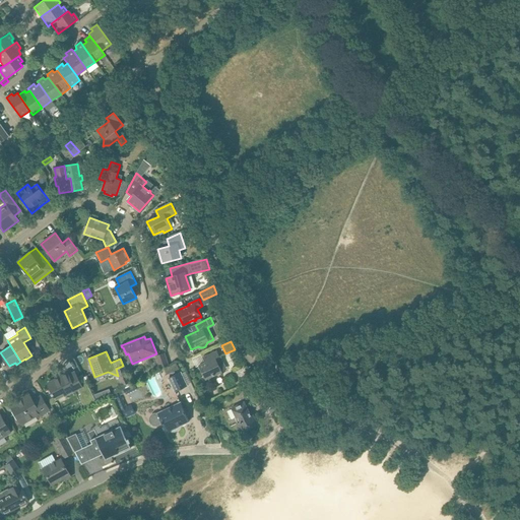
[(199,366),(205,380),(221,372),(215,359),(219,356),(217,351),(202,358),(204,363),(199,366)]
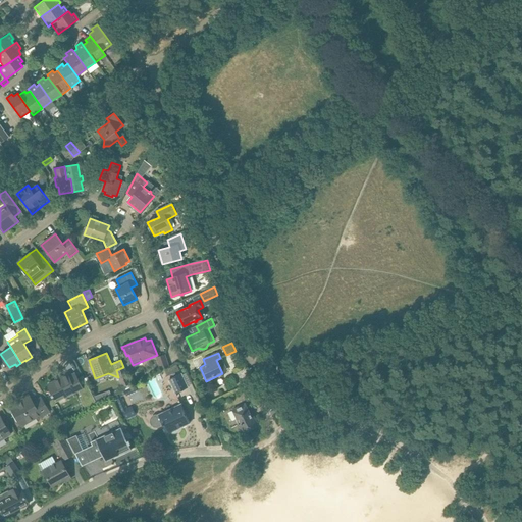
[(161,370),(168,367),(164,356),(157,358),(161,370)]
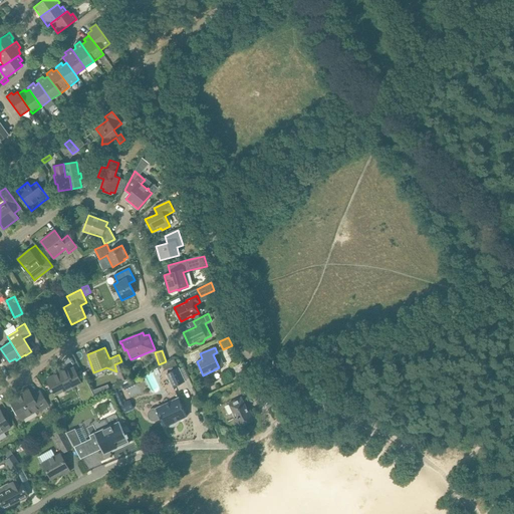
[(169,368),(177,364),(174,359),(167,362),(169,368)]
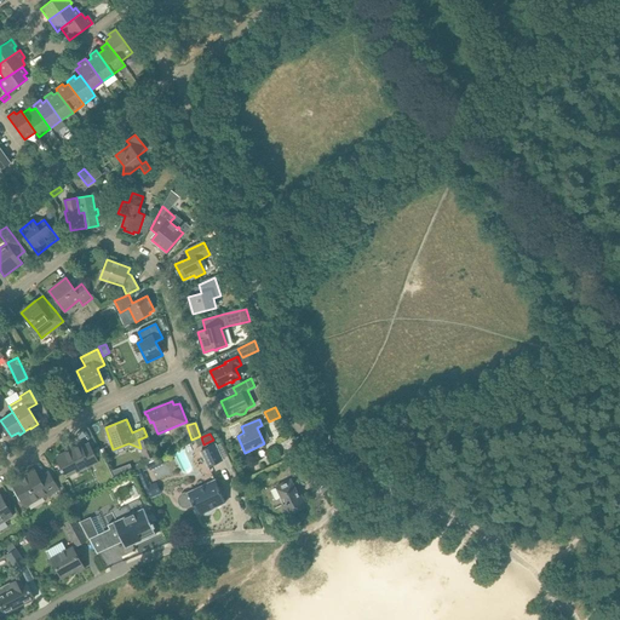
[(147,436),(138,440),(141,448),(145,459),(155,455),(147,436)]
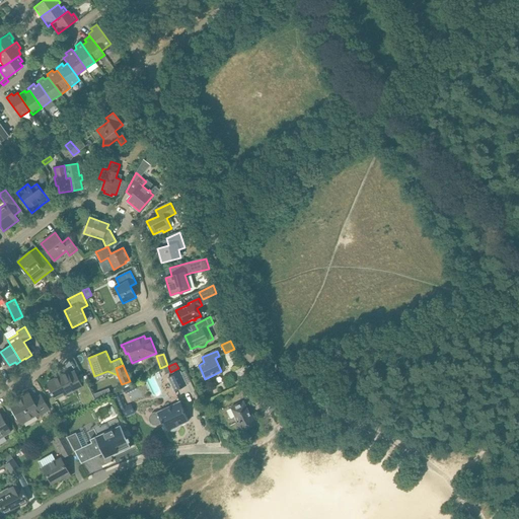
[(60,376),(48,383),(53,392),(51,393),(52,395),(54,394),(55,396),(64,391),(65,394),(78,388),(81,386),(83,390),(88,387),(83,375),(77,378),(74,372),(68,375),(67,373),(60,376)]
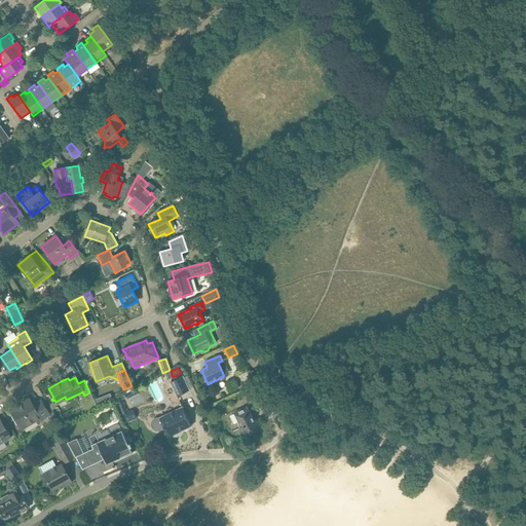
[(183,377),(171,382),(177,397),(189,390),(183,377)]
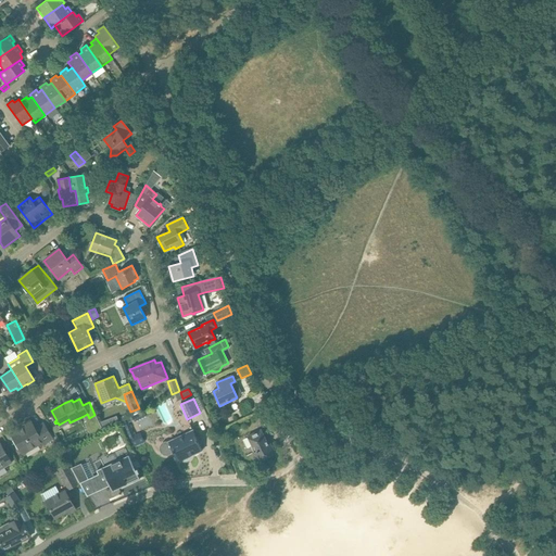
[(144,412),(135,417),(138,421),(148,417),(144,412)]
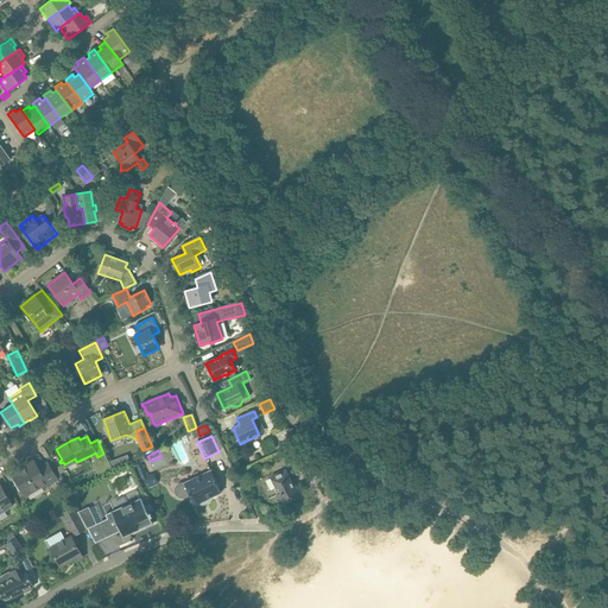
[(103,454),(97,457),(106,474),(113,470),(103,454)]
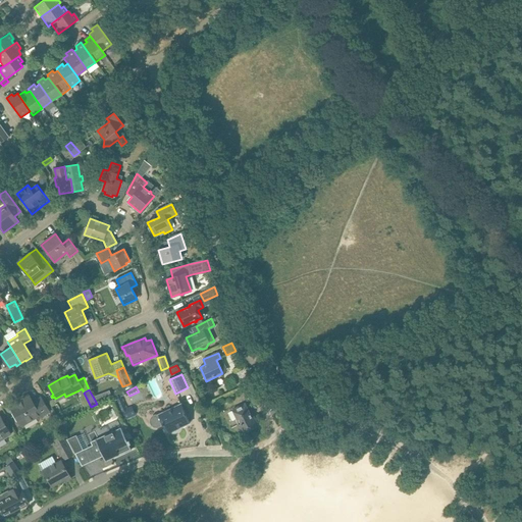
[(256,405),(264,401),(258,389),(248,395),(253,403),(255,402),(256,405)]
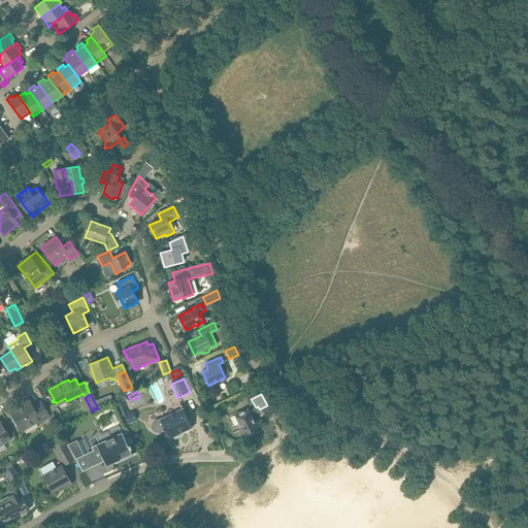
[(105,404),(103,398),(95,401),(97,406),(105,404)]
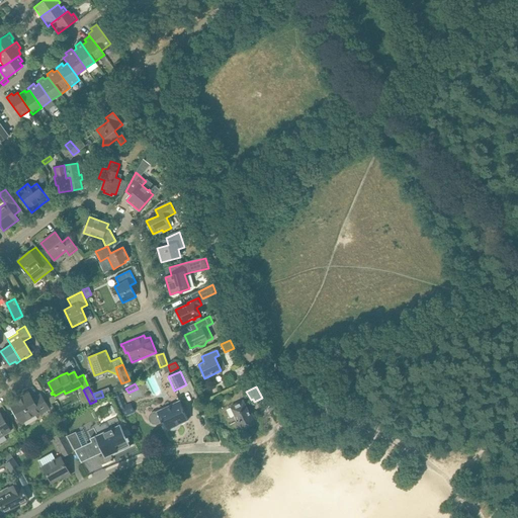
[(119,392),(115,394),(121,408),(125,406),(119,392)]
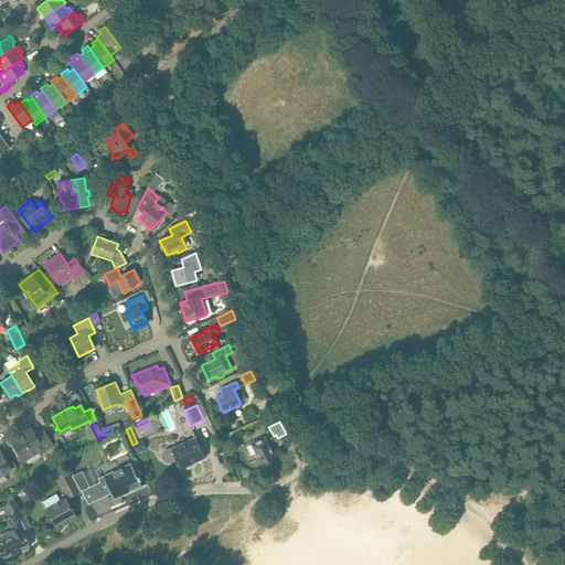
[(12,441),(18,451),(23,461),(40,451),(41,454),(53,446),(44,430),(35,435),(32,429),(12,441)]
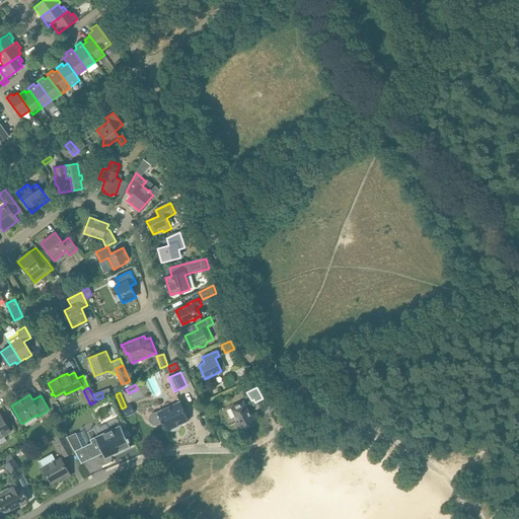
[(240,431),(242,430),(243,432),(250,429),(249,427),(256,423),(252,415),(250,416),(243,401),(231,408),(238,422),(236,423),(240,431)]
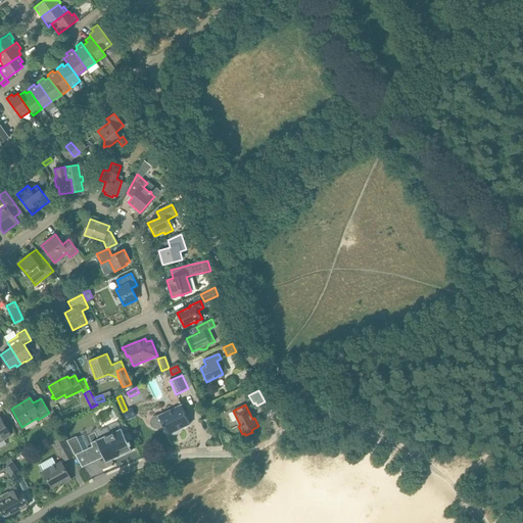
[(182,406),(158,416),(155,416),(152,418),(151,420),(150,423),(152,426),(154,428),(157,428),(160,427),(162,424),(168,434),(170,433),(174,434),(177,434),(179,431),(180,428),(190,424),(182,406)]
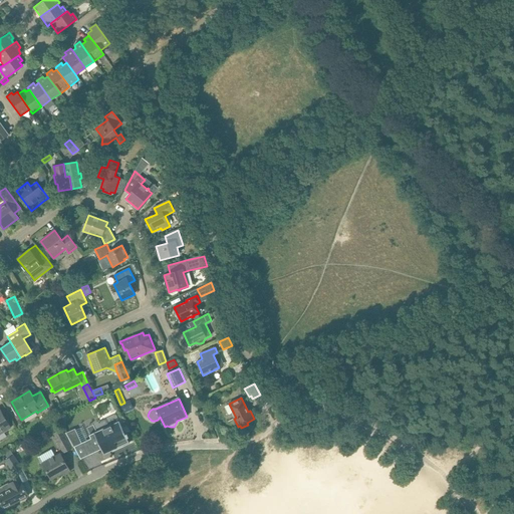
[(130,401),(124,403),(120,405),(123,413),(134,409),(130,401)]
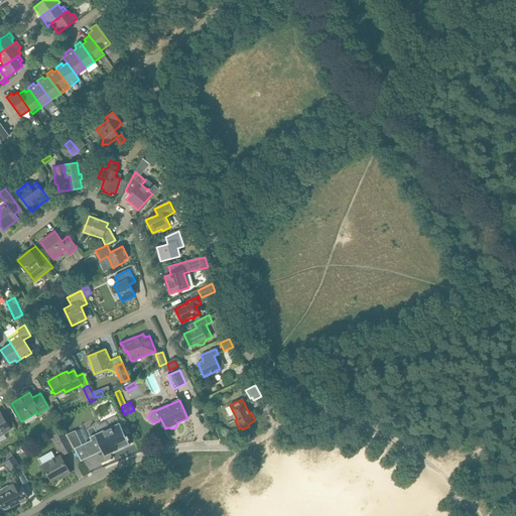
[(0,432),(1,432),(2,434),(10,429),(0,411),(0,432)]
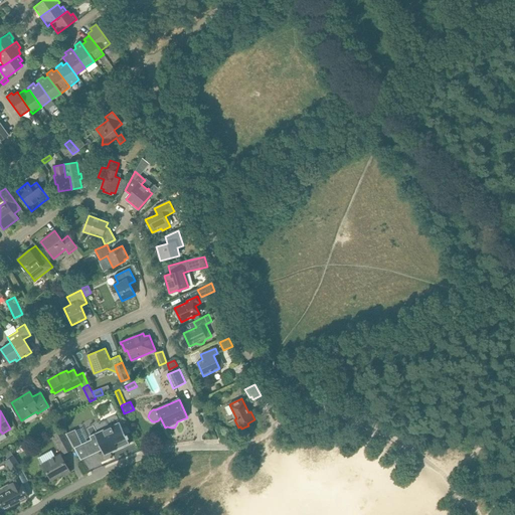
[(104,456),(110,453),(130,444),(128,439),(129,438),(128,435),(130,433),(127,426),(123,428),(119,421),(94,434),(90,436),(97,453),(102,451),(104,456)]
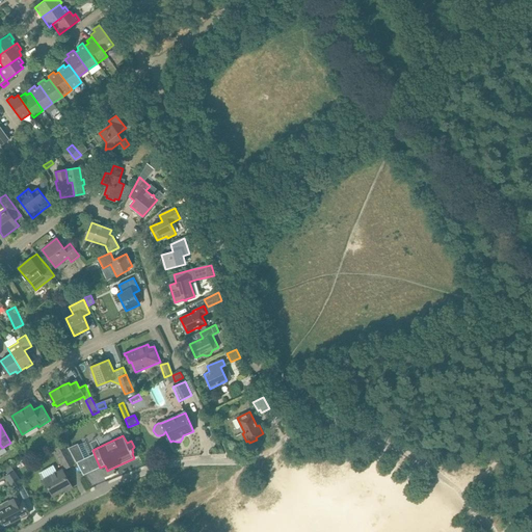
[(55,450),(65,469),(74,463),(63,446),(55,450)]
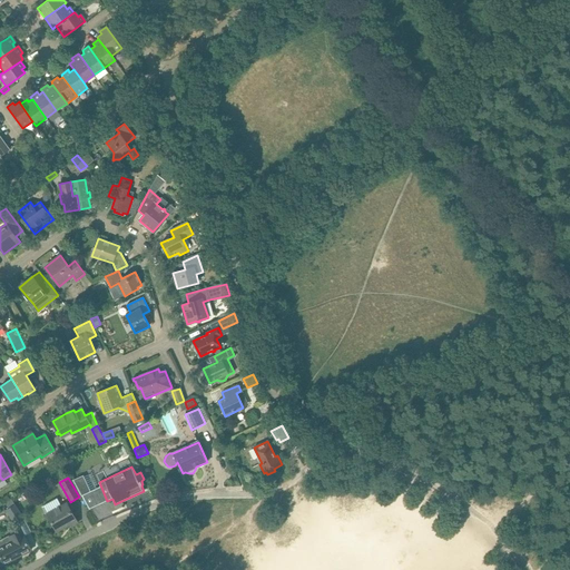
[(98,505),(95,499),(91,491),(82,495),(90,509),(98,505)]
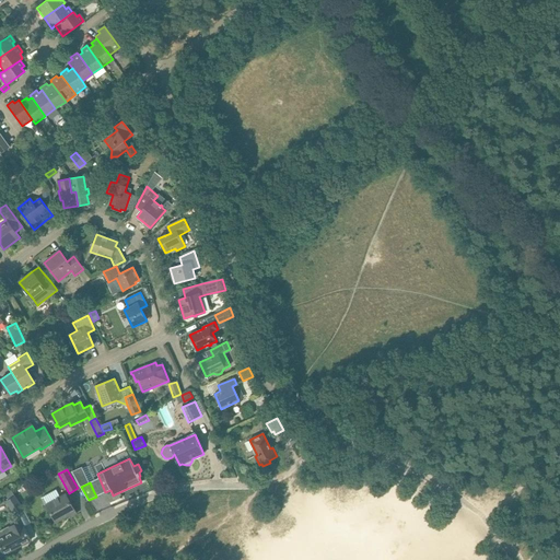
[(76,512),(70,502),(66,494),(46,505),(56,522),(76,512)]
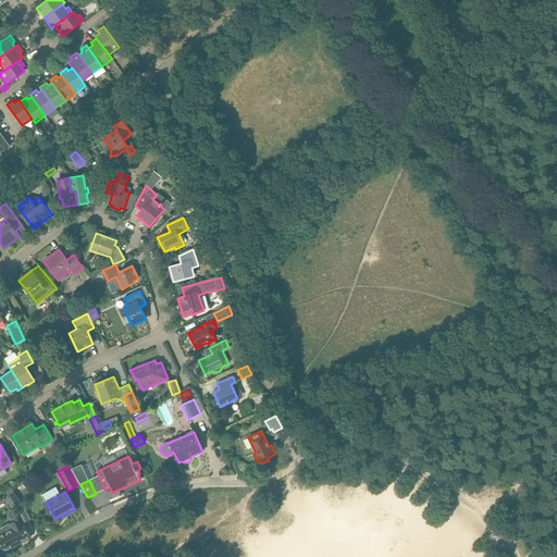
[(5,499),(15,514),(24,508),(14,493),(5,499)]
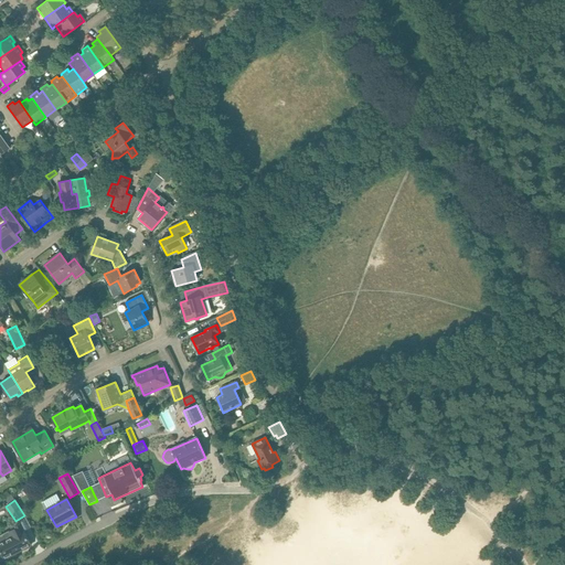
[(12,536),(0,542),(0,552),(3,560),(31,545),(21,525),(9,532),(12,536)]
